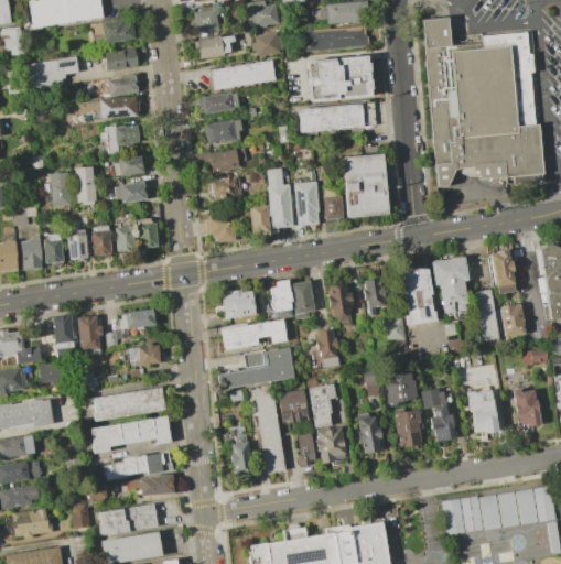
[(0,0),(8,0),(11,23),(0,24),(0,0)]
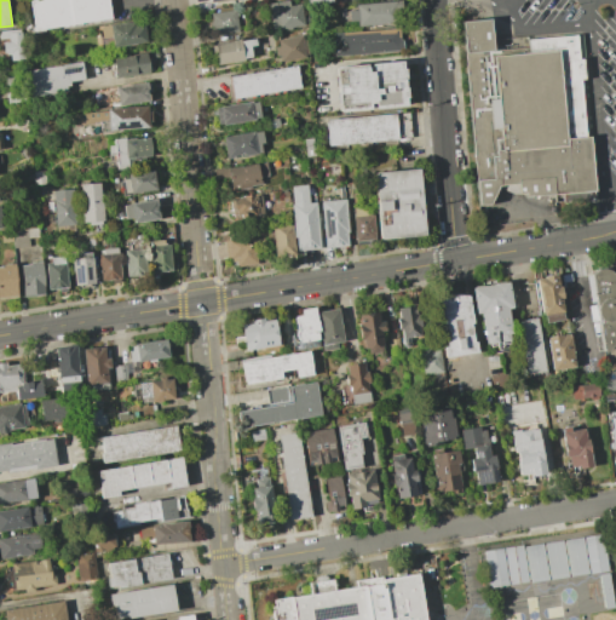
[(109,0),(113,18),(34,32),(33,27),(36,27),(32,0),(109,0)]
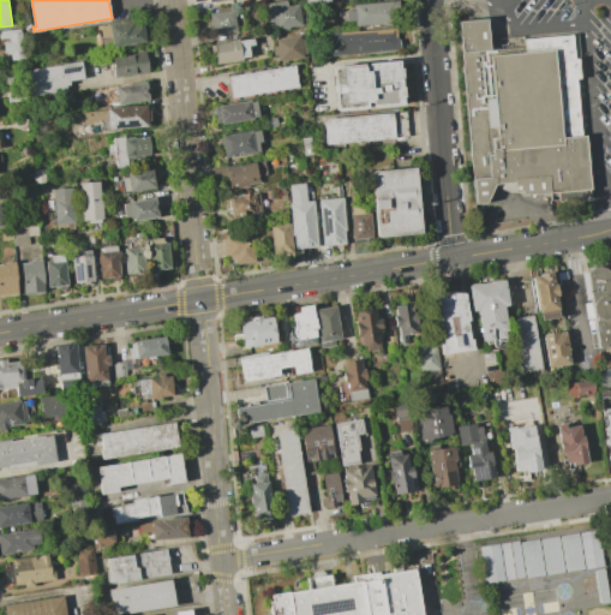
[(288,0),(289,6),(300,4),(304,24),(271,30),(268,4),(288,0)]
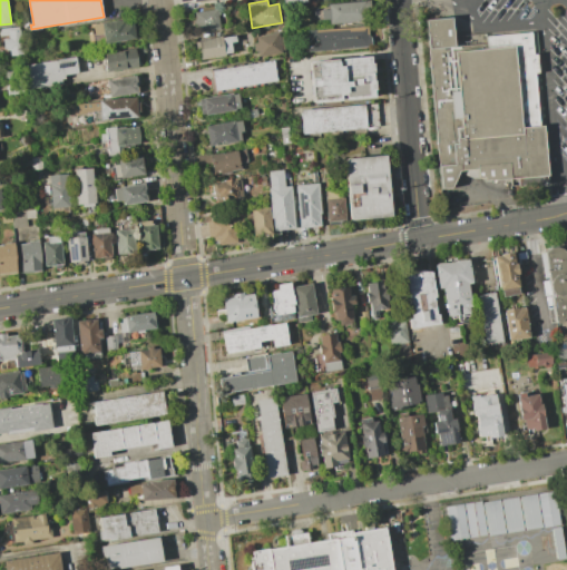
[(330,9),(329,3),(371,0),(373,21),(331,25),(330,19),(324,19),(323,9),(330,9)]
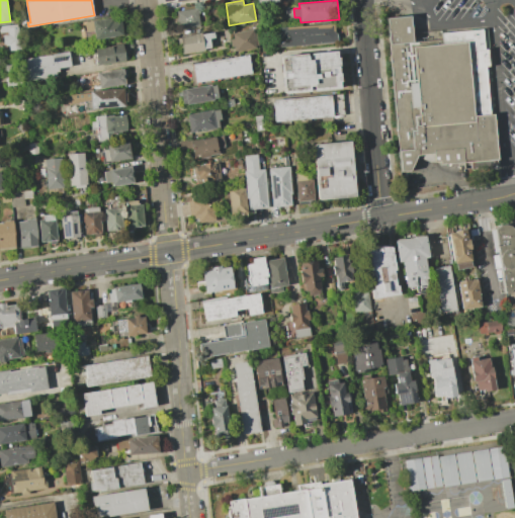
[(178,18),(177,11),(198,8),(198,10),(199,10),(200,13),(199,13),(201,26),(180,29),(179,22),(177,22),(177,18),(178,18)]
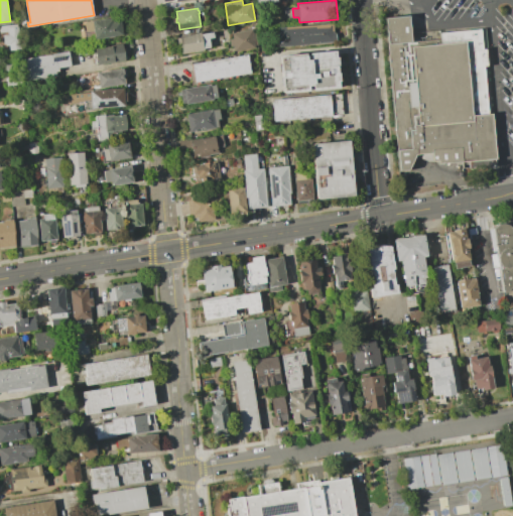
[(401,147),(391,44),(393,43),(390,18),(413,16),(415,46),(444,43),(443,32),(488,28),(500,158),(498,158),(499,166),(472,168),(466,169),(466,161),(443,164),(443,160),(436,161),(435,152),(419,153),(412,169),(403,170),(401,147)]
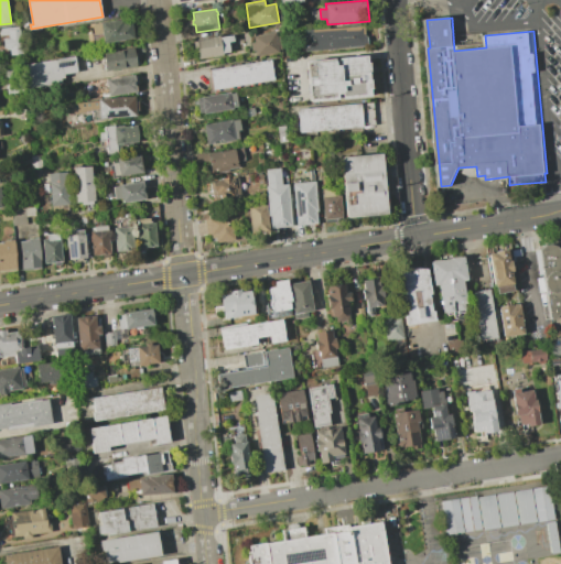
[(123,19),(125,22),(132,21),(136,38),(105,43),(104,34),(94,35),(93,24),(123,19)]
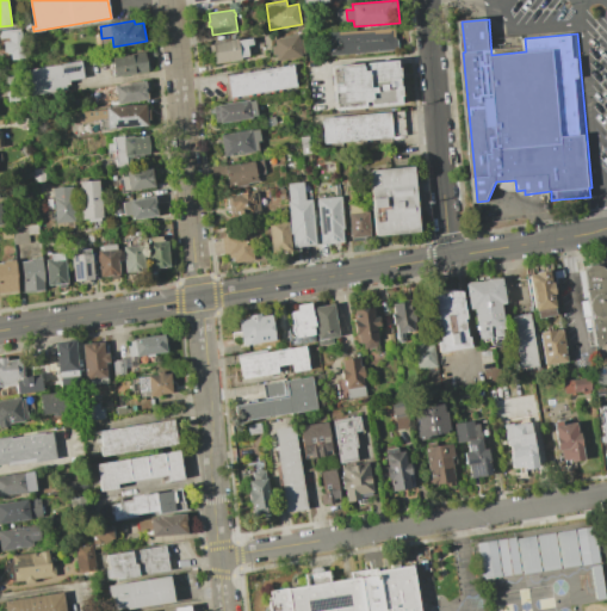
[(396,28),(398,49),(328,55),(326,32),(396,28)]
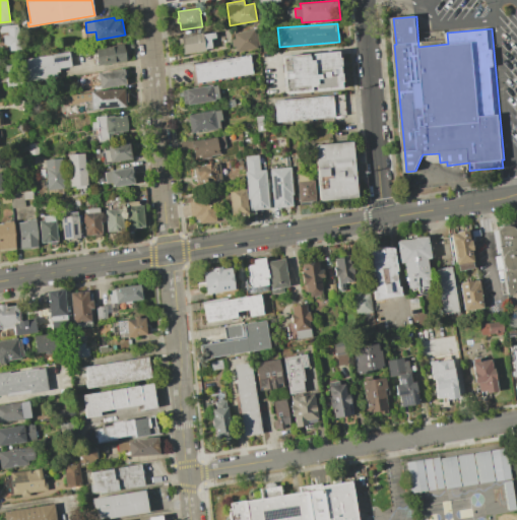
[(19,24),(22,50),(11,51),(10,44),(5,44),(4,35),(9,35),(9,31),(1,33),(1,26),(19,24)]
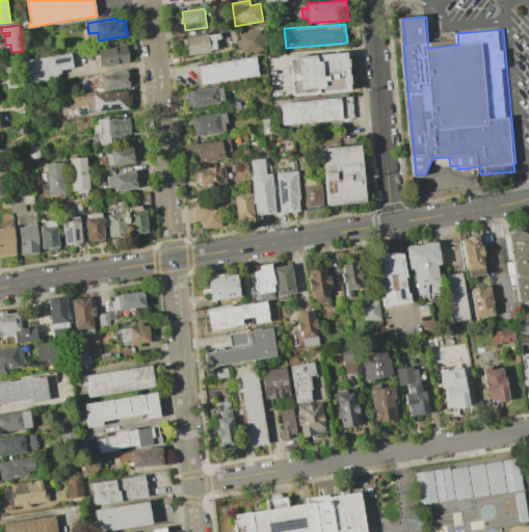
[(241,37),(240,33),(262,29),(266,49),(244,53),(243,46),(239,47),(237,38),(241,37)]
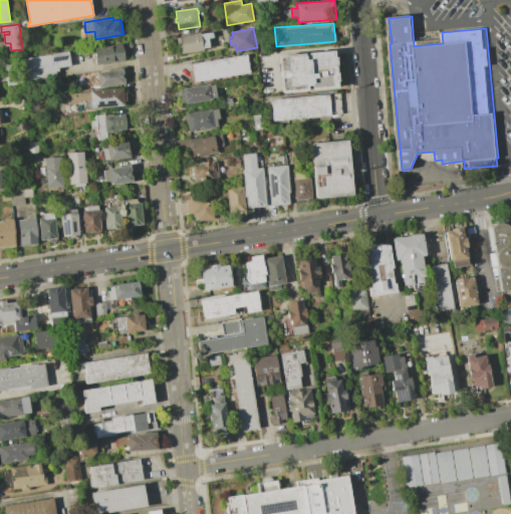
[(220,30),(220,34),(218,34),(220,41),(210,43),(211,48),(183,53),(180,37),(220,30)]
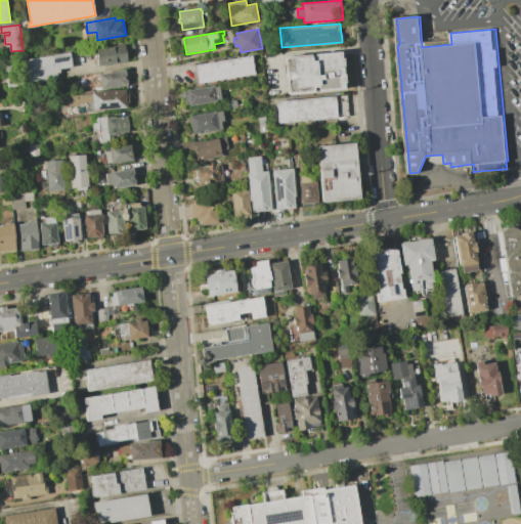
[(98,49),(97,47),(125,43),(128,61),(95,67),(93,49),(98,49)]
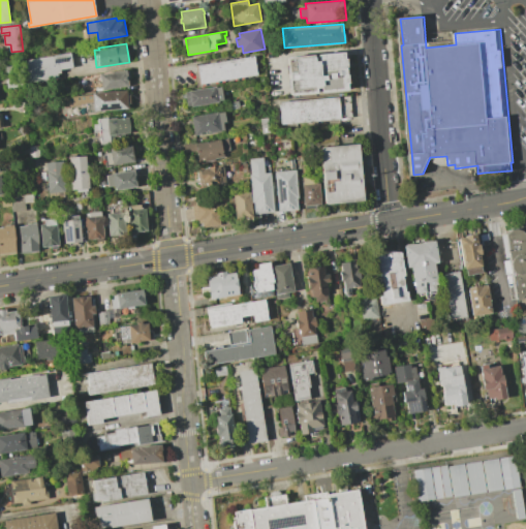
[(345,52),(348,90),(291,95),(287,57),(345,52)]
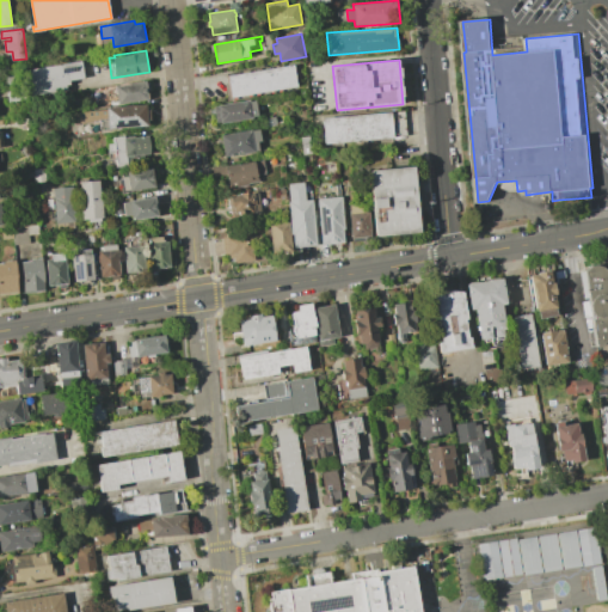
[(32,86),(30,69),(83,61),(85,78),(71,80),(71,85),(67,85),(68,92),(8,102),(6,90),(32,86)]
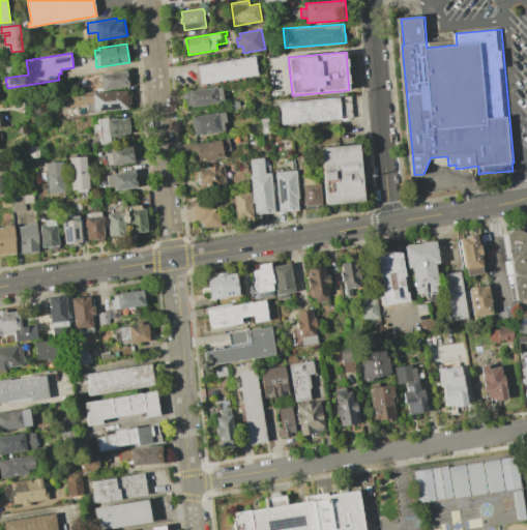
[(255,56),(258,75),(201,85),(198,65),(255,56)]
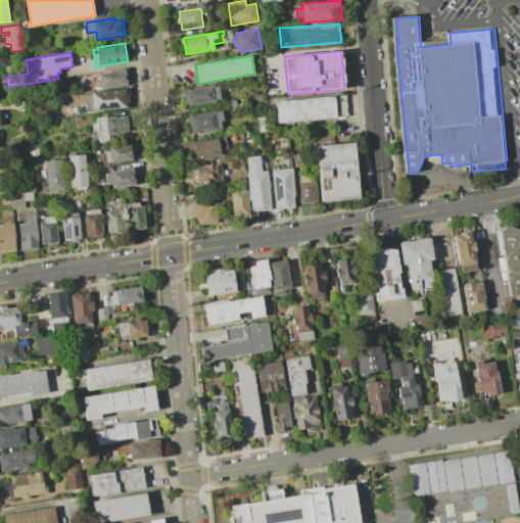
[(22,63),(25,72),(7,74),(5,66),(22,63)]
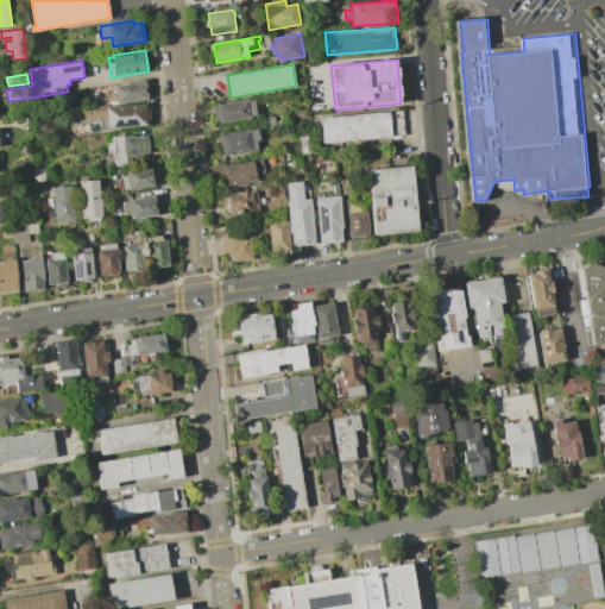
[(146,81),(149,99),(118,104),(115,86),(146,81)]
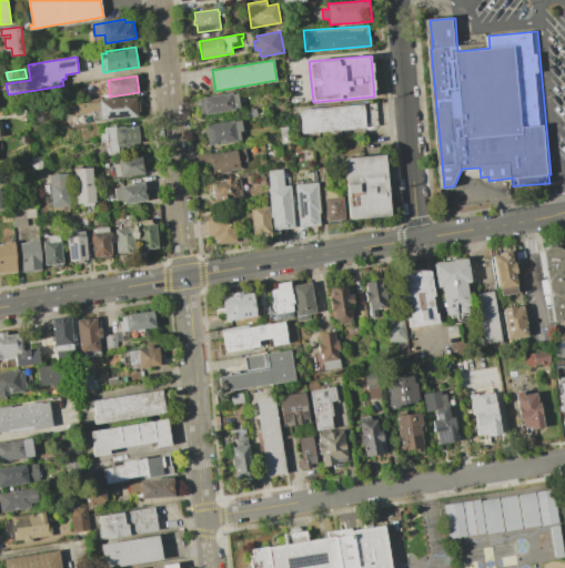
[(238,92),(240,107),(234,108),(234,110),(205,114),(205,112),(200,113),(198,99),(238,92)]
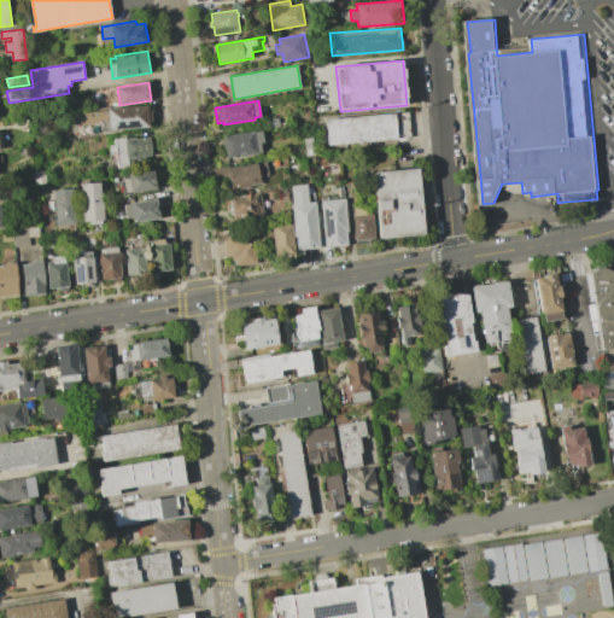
[(148,105),(150,111),(152,111),(152,121),(150,121),(151,127),(110,130),(109,109),(148,105)]
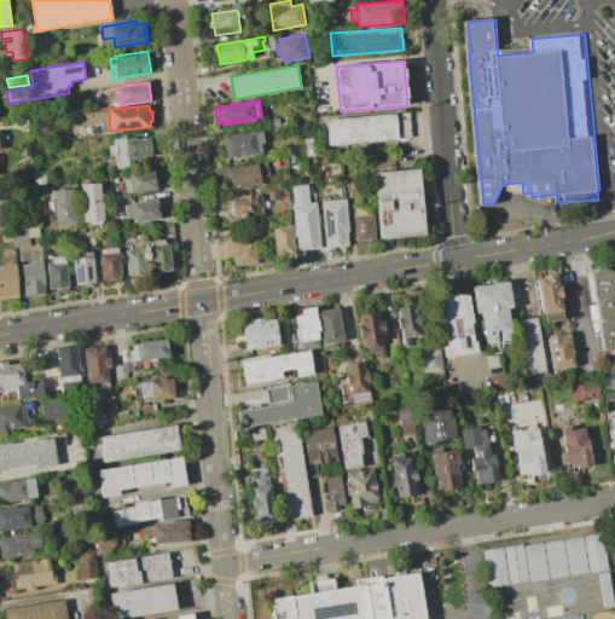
[(77,113),(79,134),(110,133),(109,111),(77,113)]
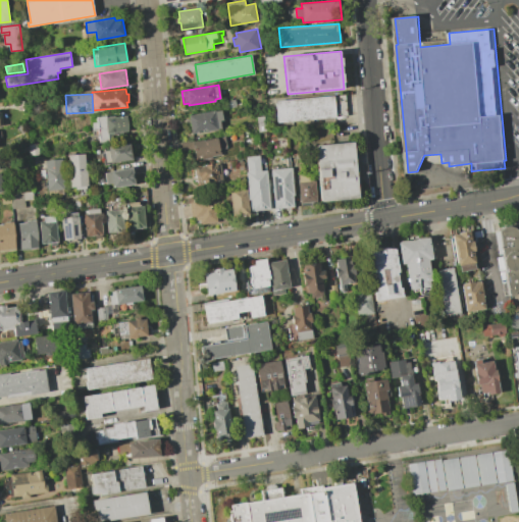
[(345,94),(347,115),(278,122),(276,101),(345,94)]
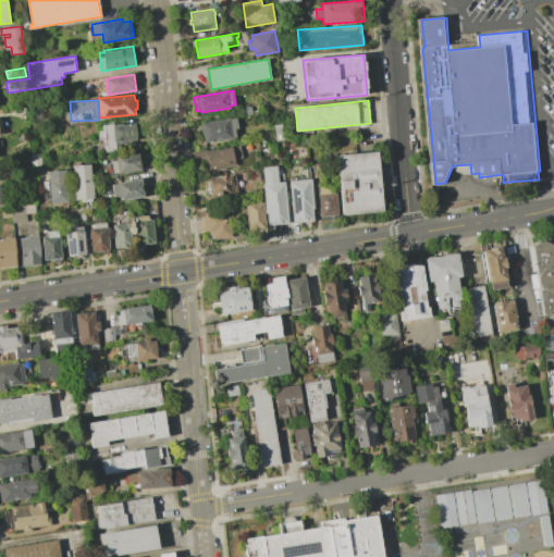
[(236,118),(238,128),(235,128),(236,137),(205,141),(201,123),(236,118)]
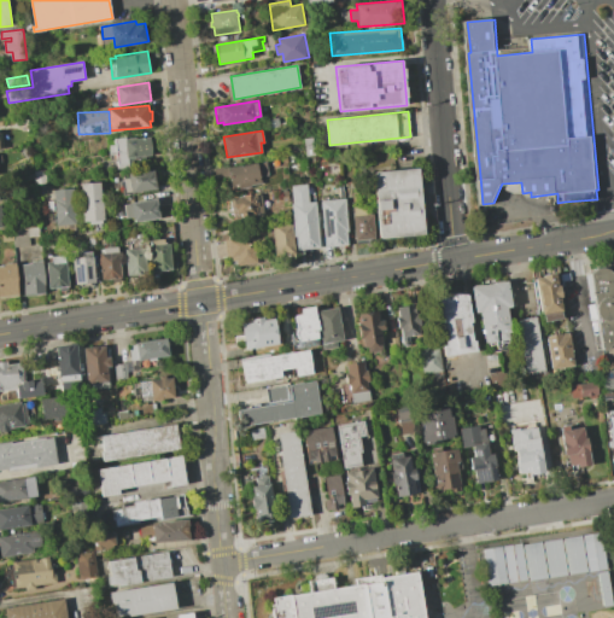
[(116,144),(115,139),(126,138),(126,139),(151,136),(152,156),(133,157),(134,167),(118,169),(116,152),(110,152),(109,145),(116,144)]
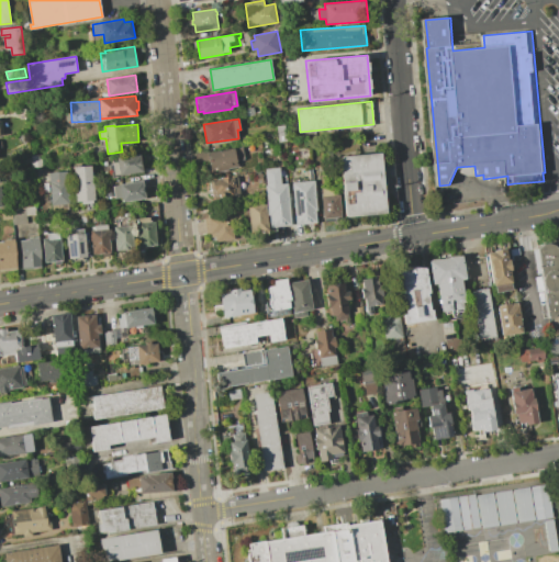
[(211,150),(211,152),(243,148),(245,159),(237,160),(238,167),(228,168),(228,170),(219,171),(219,168),(211,168),(210,160),(197,163),(196,153),(211,150)]
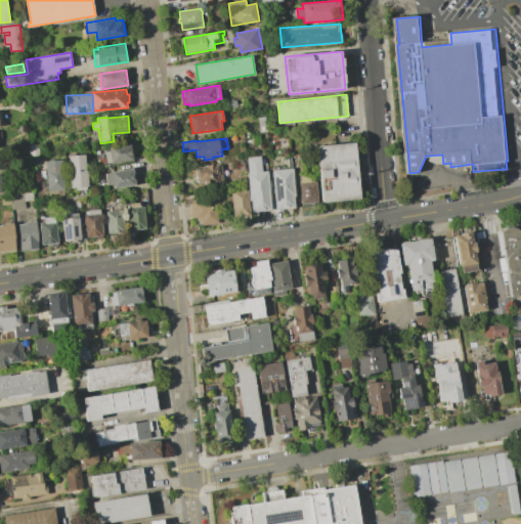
[(355,142),(360,199),(322,202),(317,146),(355,142)]
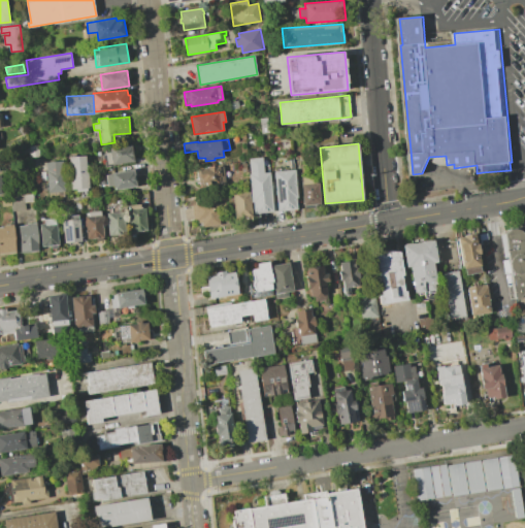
[(105,154),(105,150),(131,144),(135,161),(104,167),(102,155),(105,154)]
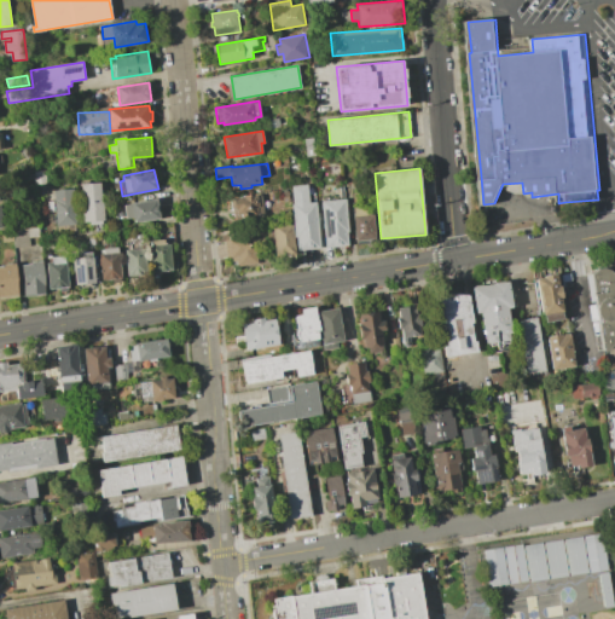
[(100,181),(104,221),(102,221),(102,224),(90,225),(88,223),(83,223),(80,184),(100,181)]
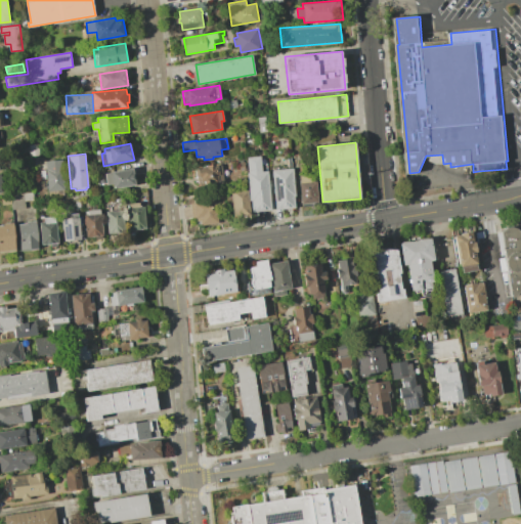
[(268,171),(272,211),(253,213),(252,200),(250,200),(248,173),(249,173),(248,158),(261,156),(262,172),(268,171)]
